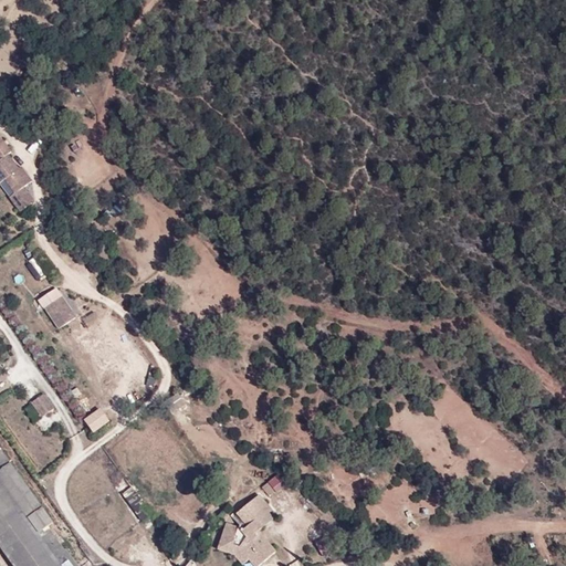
[(19,169),(8,156),(0,160),(0,185),(6,181),(14,195),(10,198),(20,212),(43,196),(22,167),(19,169)]
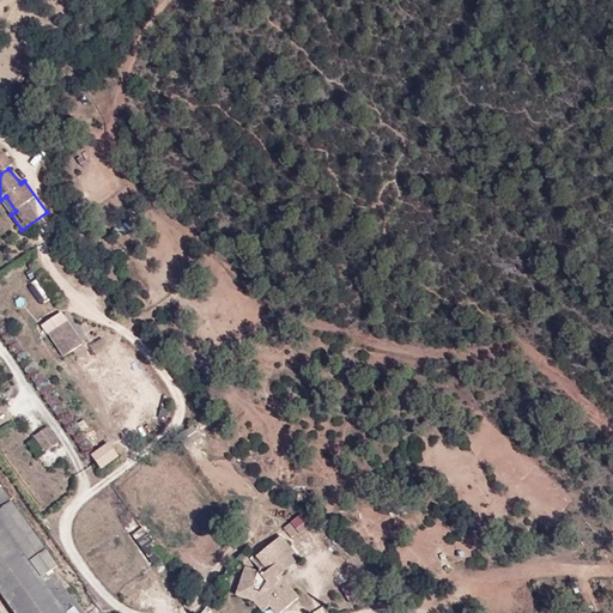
[(66,322),(49,334),(65,358),(82,346),(66,322)]
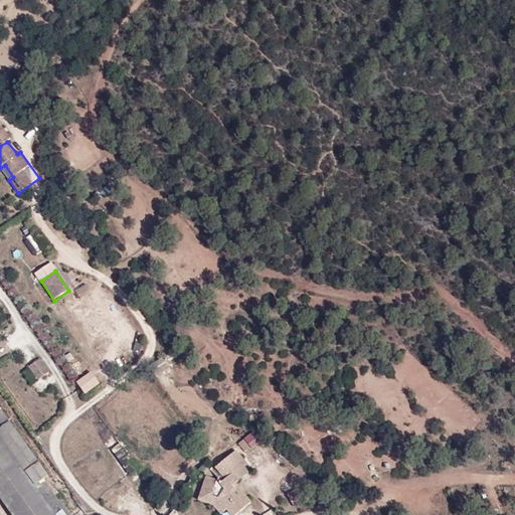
[(41,358),(29,366),(39,379),(50,372),(41,358)]
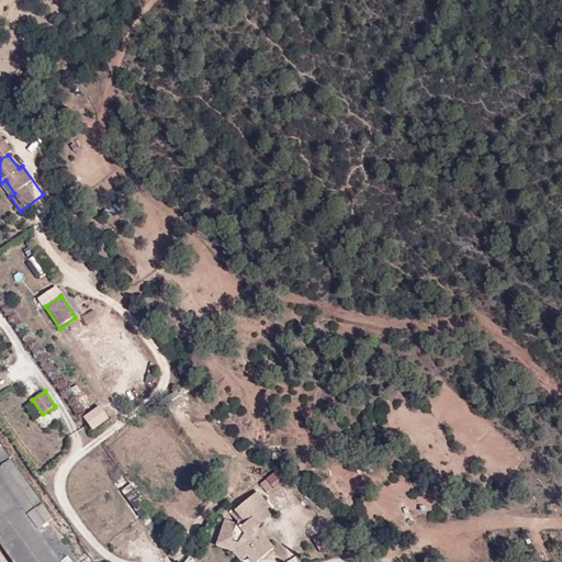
[(99,407),(85,418),(93,429),(108,419),(99,407)]
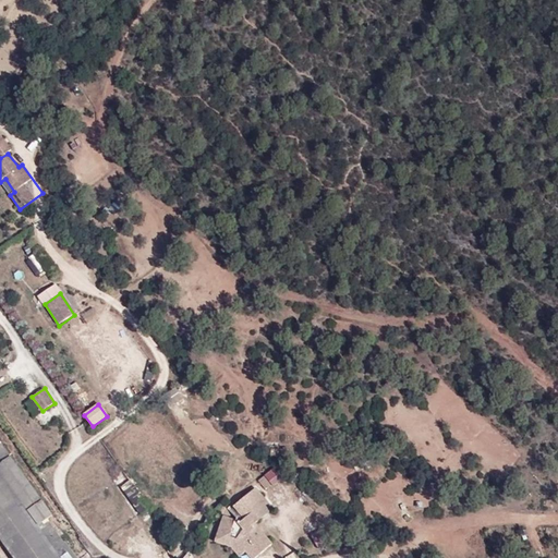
[(0,541),(12,557),(60,557),(41,531),(37,525),(52,514),(0,441),(0,541)]
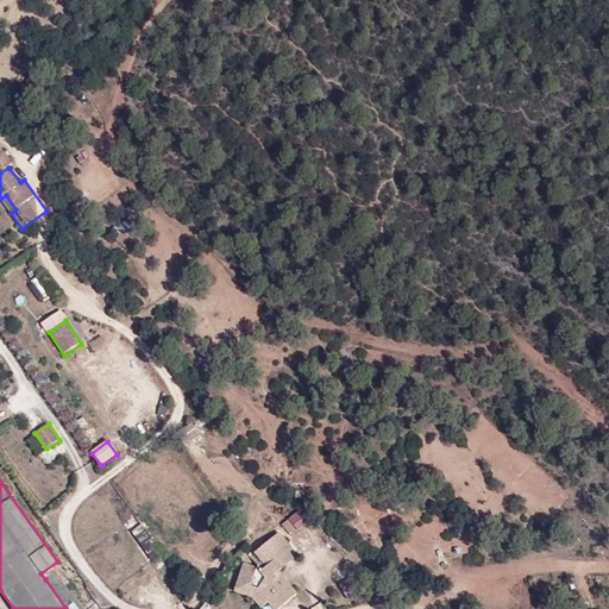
[(301,513),(284,520),(290,533),(307,526),(301,513)]
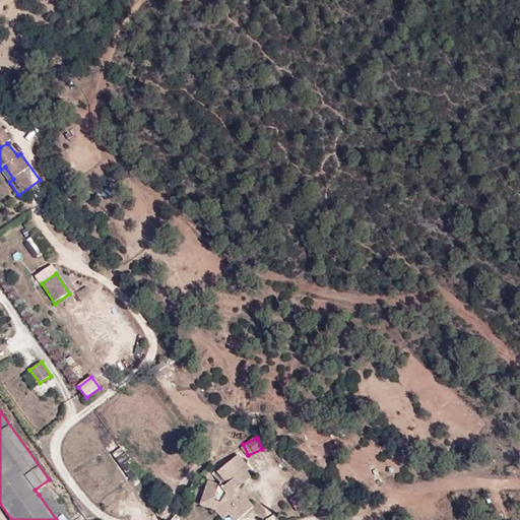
[(234,480),(249,466),(240,456),(217,473),(226,484),(221,489),(225,494),(220,504),(230,514),(234,519),(238,519),(253,507),(238,489),(240,486),(234,480)]
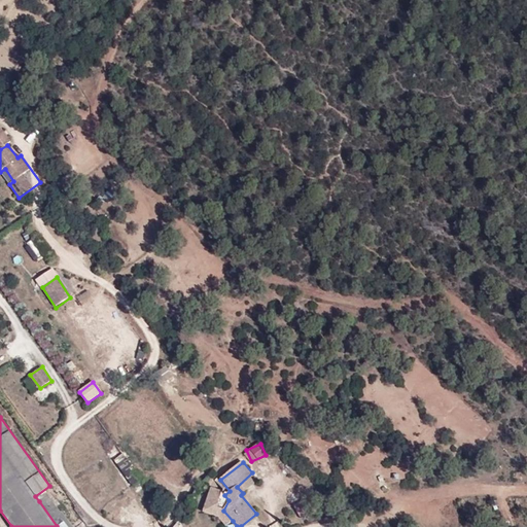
[(257,480),(252,472),(237,487),(243,493),(257,480)]
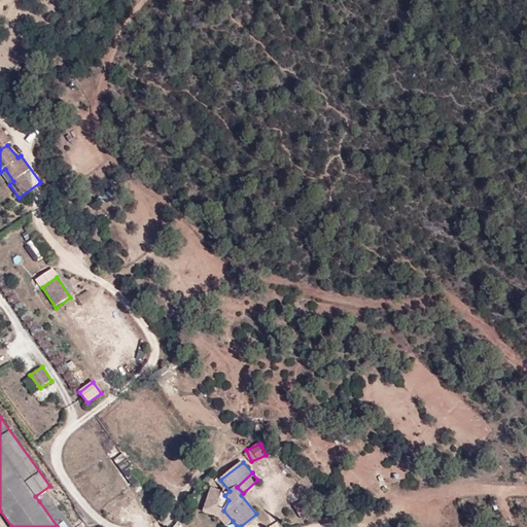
[(205,504),(216,507),(221,491),(211,488),(205,504)]
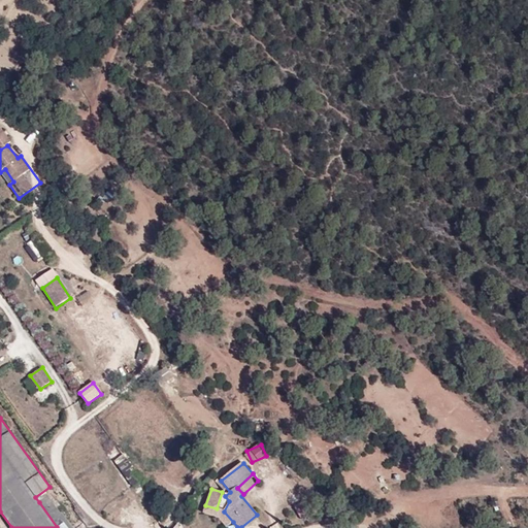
[(39,502),(57,527),(70,527),(47,496),(39,502)]
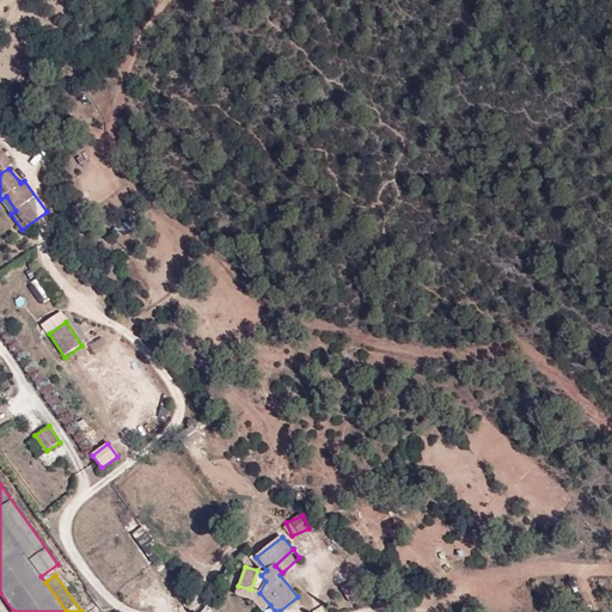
[(270,605),(259,593),(251,589),(238,586),(236,594),(255,601),(263,611),(270,605)]
